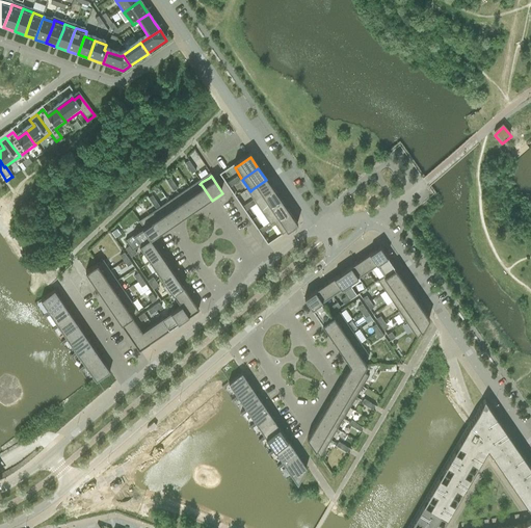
[(256,205),(261,202),(274,192),(266,180),(253,189),(250,191),(247,193),(256,205)]
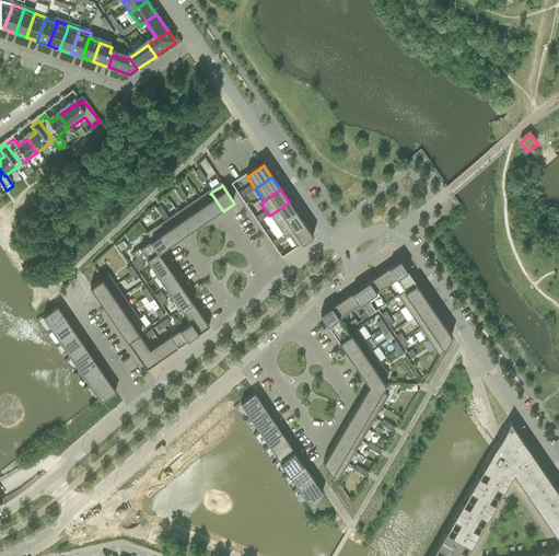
[(200,200),(212,219),(223,211),(212,195),(210,194),(206,197),(200,200)]
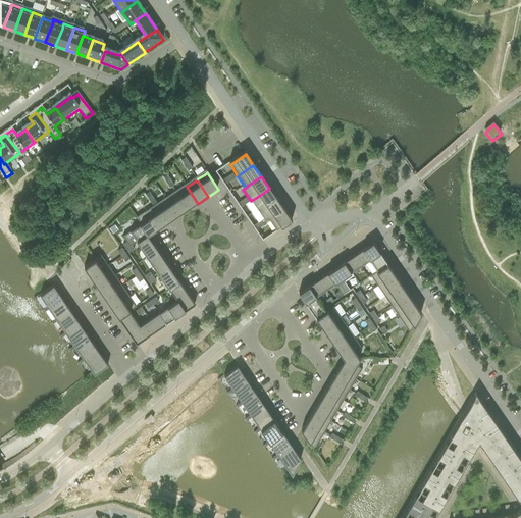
[(198,204),(187,187),(176,194),(188,211),(198,204)]
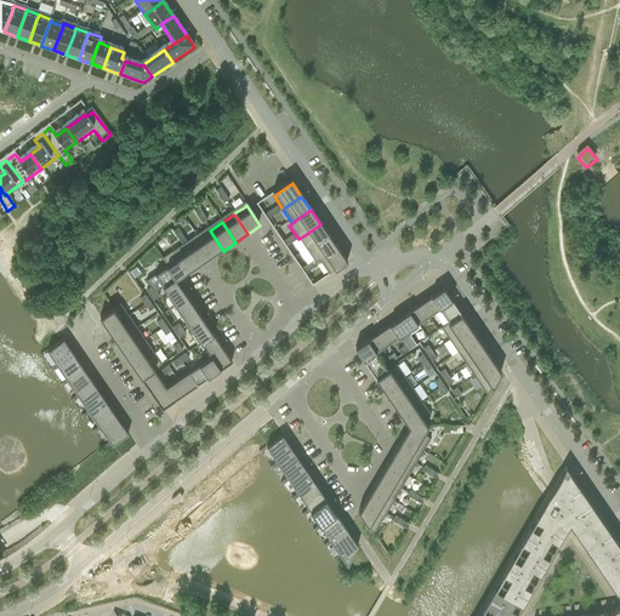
[(294,246),(293,246),(301,257),(307,252),(307,254),(314,249),(330,238),(320,224),(299,239),(300,241),(300,243),(294,246)]
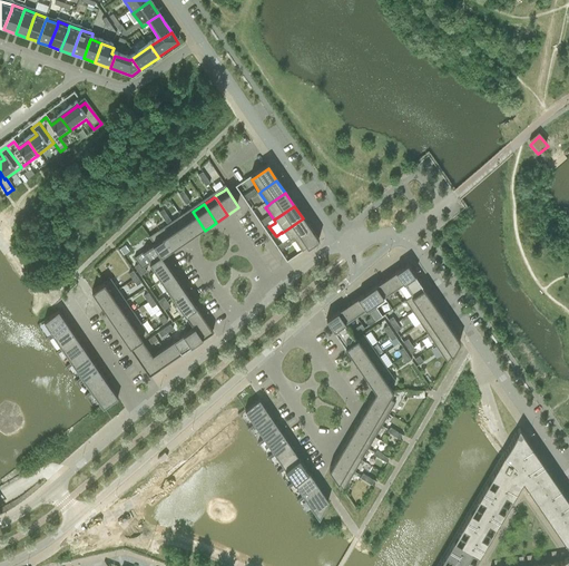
[(182,220),(194,238),(205,231),(193,212),(182,220)]
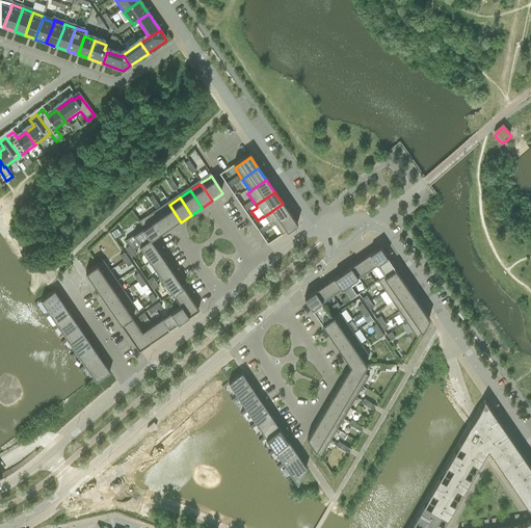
[(274,227),(276,225),(290,216),(283,204),(269,213),(263,217),(267,222),(271,229),(274,227)]
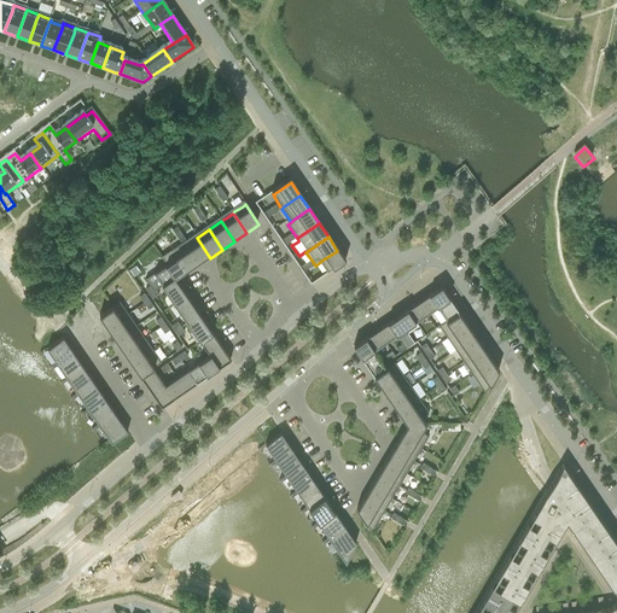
[(185,246),(198,266),(210,258),(197,238),(185,246)]
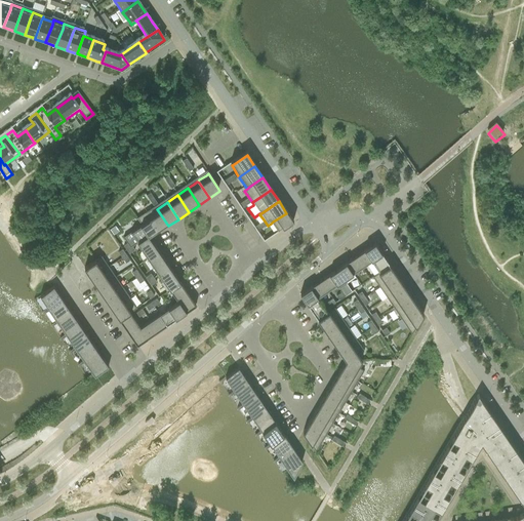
[(148,215),(159,233),(168,226),(157,209),(148,215)]
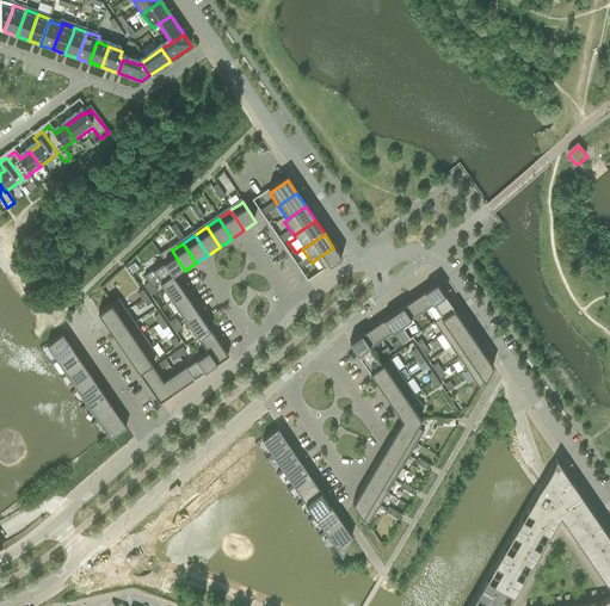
[(318,258),(315,260),(322,271),(325,273),(343,261),(333,248),(318,258)]
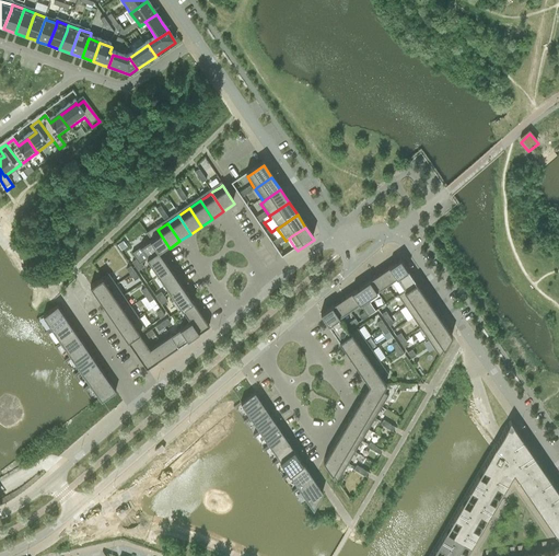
[(140,252),(132,257),(137,264),(140,268),(142,267),(148,263),(160,255),(170,248),(158,230),(148,236),(152,244),(140,252)]
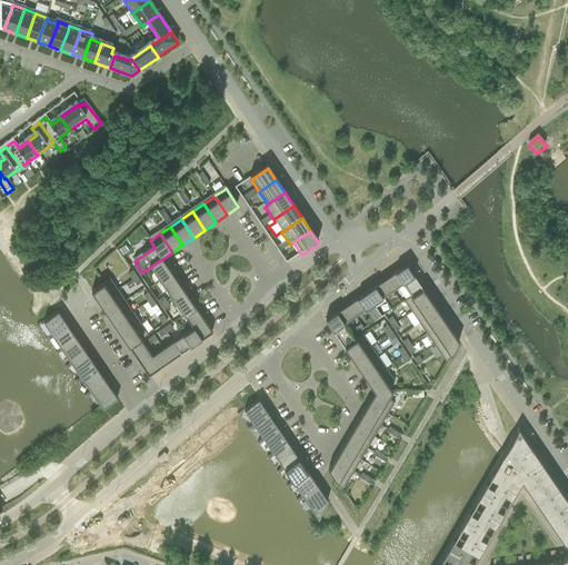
[(162,284),(173,276),(162,259),(150,267),(162,284)]
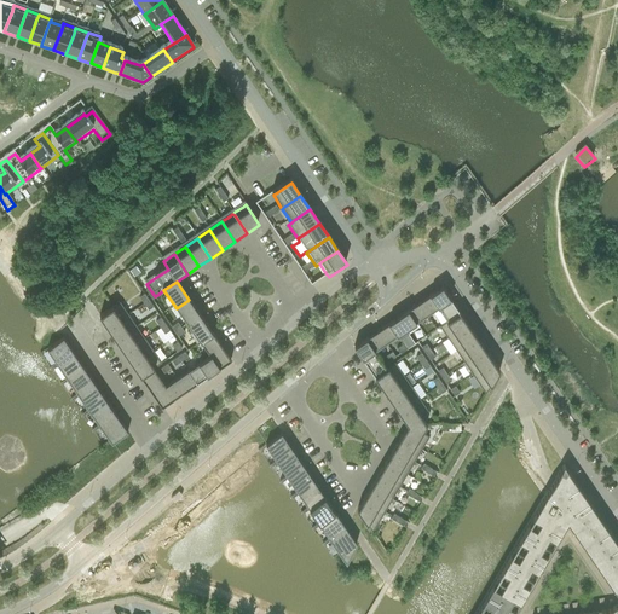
[(431,299),(439,312),(440,313),(449,325),(460,317),(461,317),(451,303),(443,290),(431,299)]
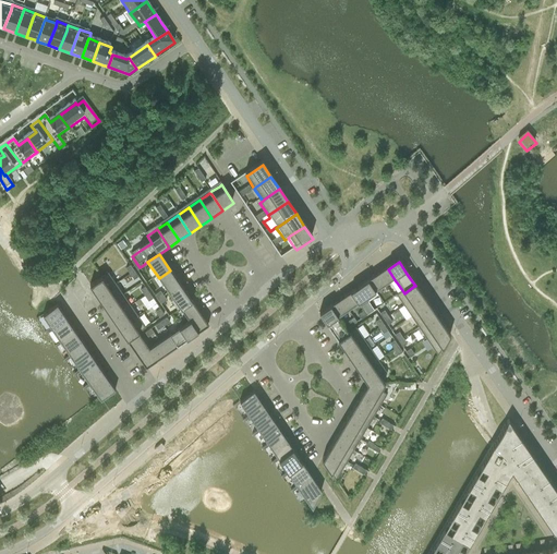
[(396,281),(388,269),(370,282),(377,293),(396,281)]
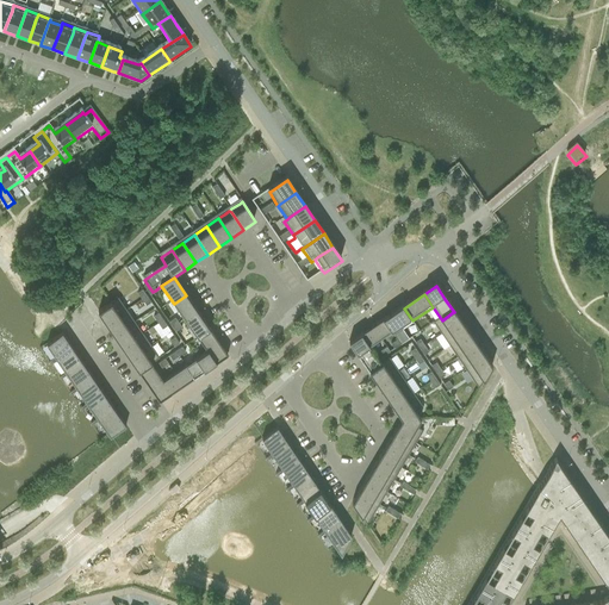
[(186,323),(199,315),(186,295),(174,304),(186,323)]
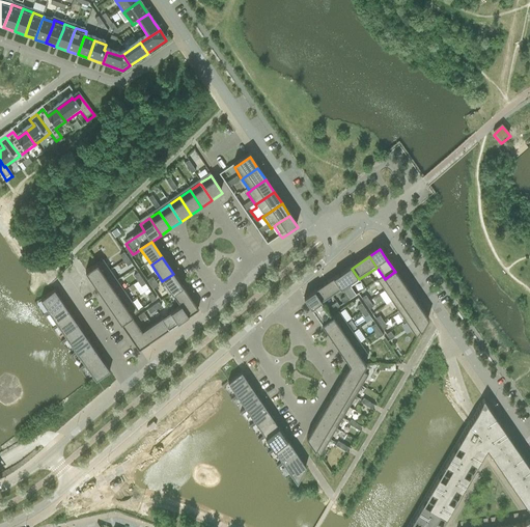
[(102,265),(89,273),(86,275),(93,285),(96,283),(109,275),(111,273),(104,262),(102,265)]
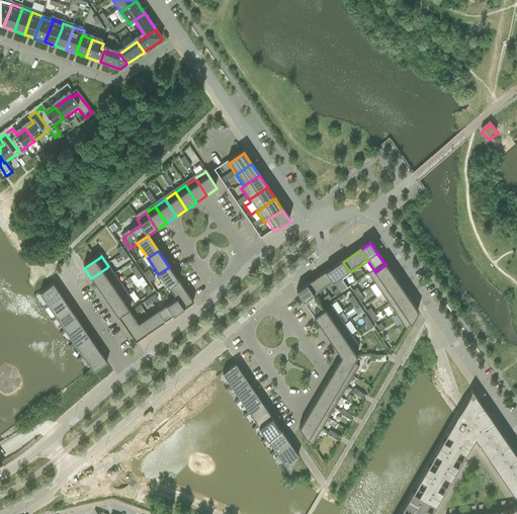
[(350,272),(343,262),(326,274),(333,284),(336,288),(343,283),(340,279),(350,272)]
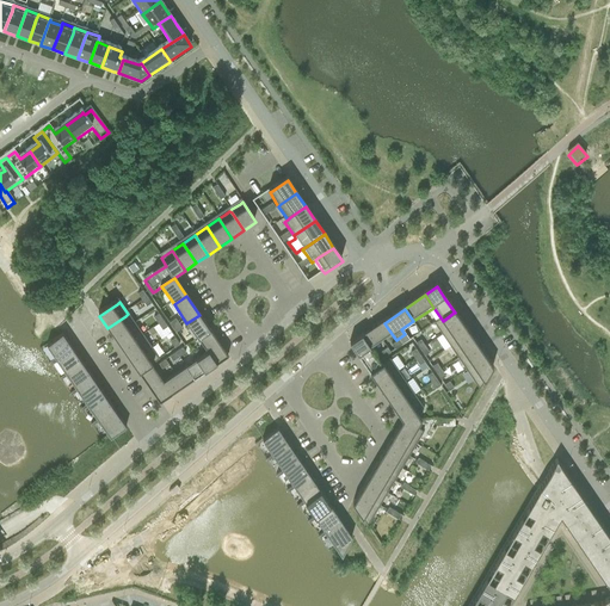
[(455,313),(454,313),(443,321),(439,323),(435,326),(438,331),(443,338),(447,335),(462,326),(463,325),(455,313)]
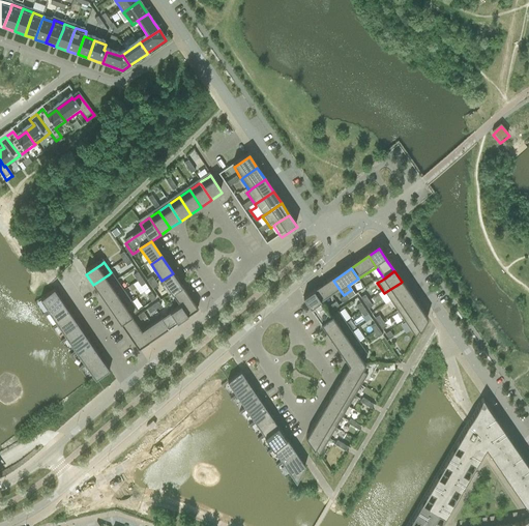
[(104,293),(116,285),(118,284),(111,272),(109,274),(96,283),(93,285),(100,295),(104,293)]
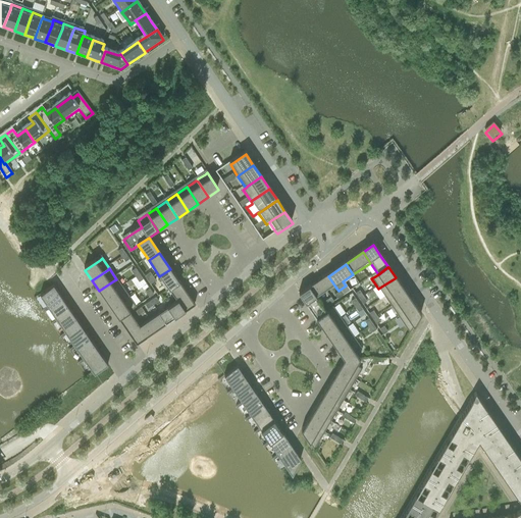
[(170,292),(180,285),(170,269),(159,276),(170,292)]
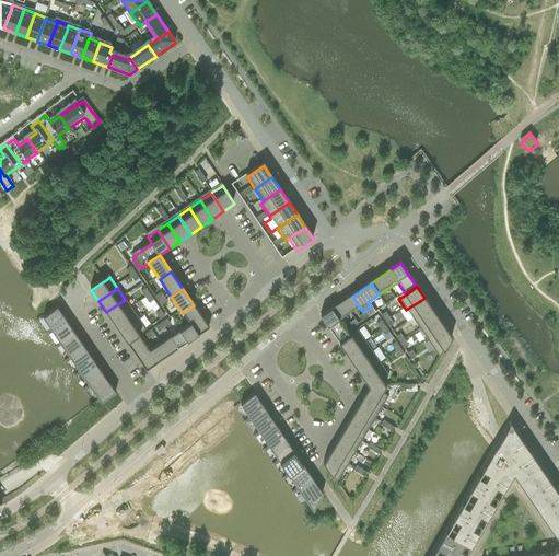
[(360,308),(352,297),(333,310),(340,321),(360,308)]
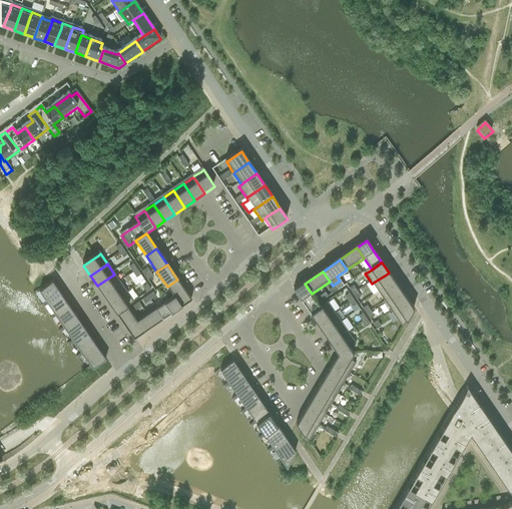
[(389,273),(388,274),(375,282),(372,284),(378,292),(379,294),(395,284),(396,283),(389,273)]
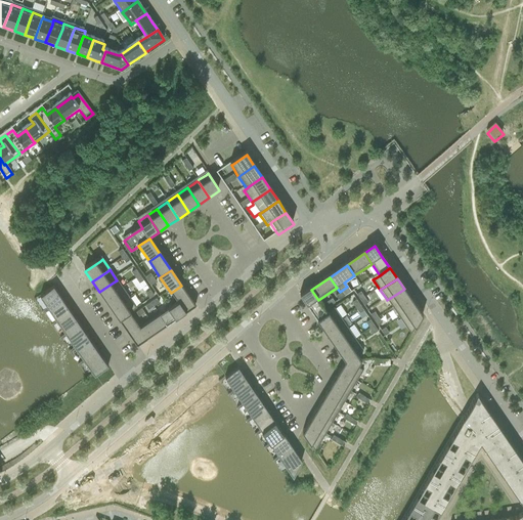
[(122,292),(124,291),(117,280),(115,282),(102,290),(99,292),(106,302),(109,300),(122,292)]
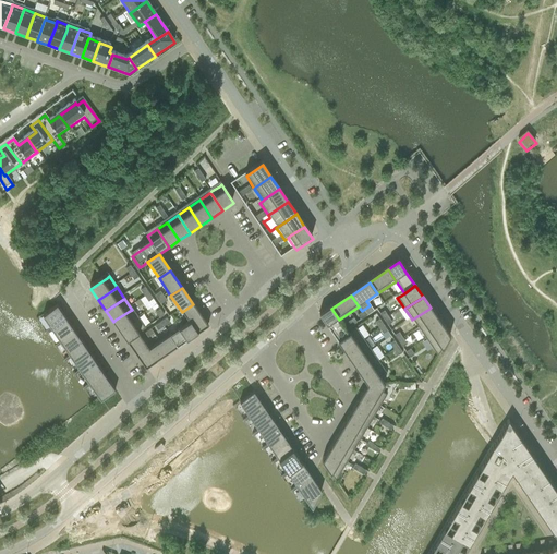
[(193,304),(182,312),(191,325),(198,336),(209,328),(193,304)]
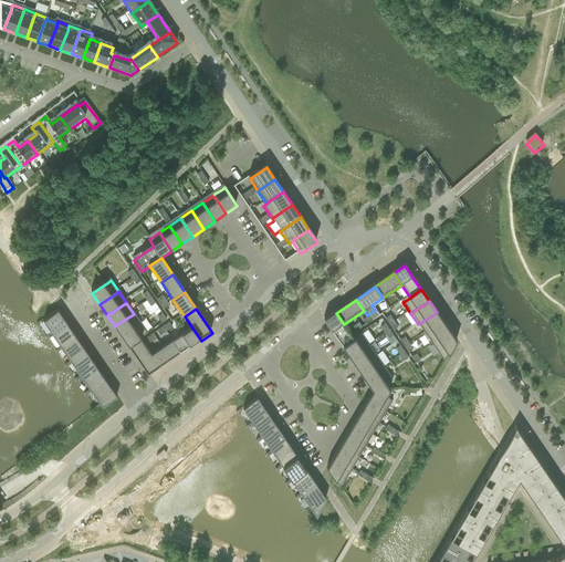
[(375,310),(367,315),(369,320),(369,319),(373,323),(380,319),(375,310)]
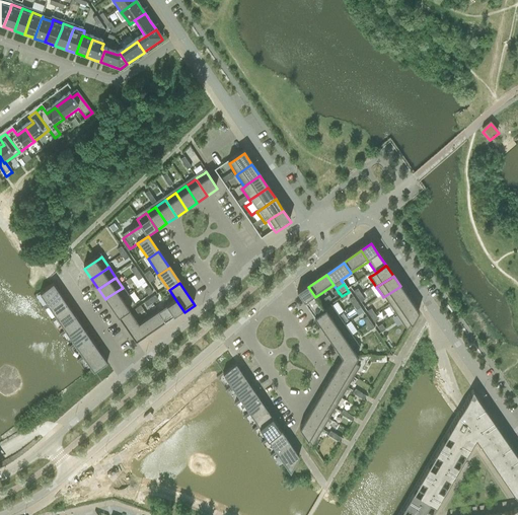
[(400,286),(399,287),(383,297),(390,307),(407,297),(408,296),(400,286)]
